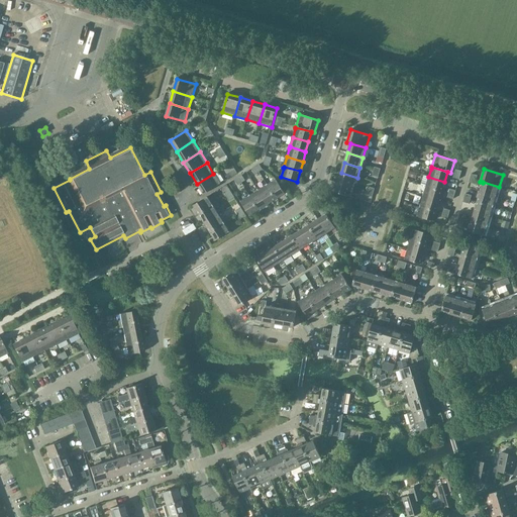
[(341,173),(338,183),(354,187),(357,178),(341,173)]
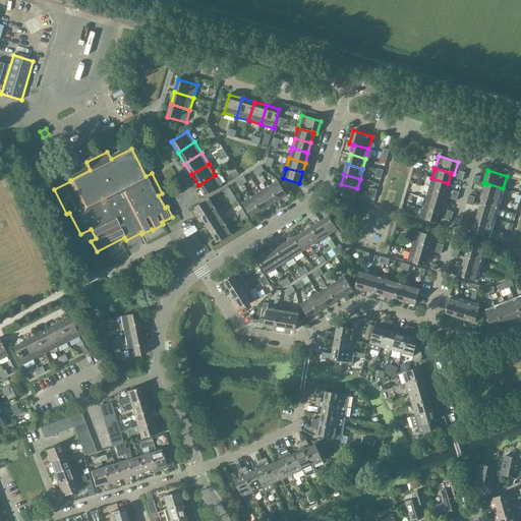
[(215,175),(198,185),(206,196),(222,185),(215,175)]
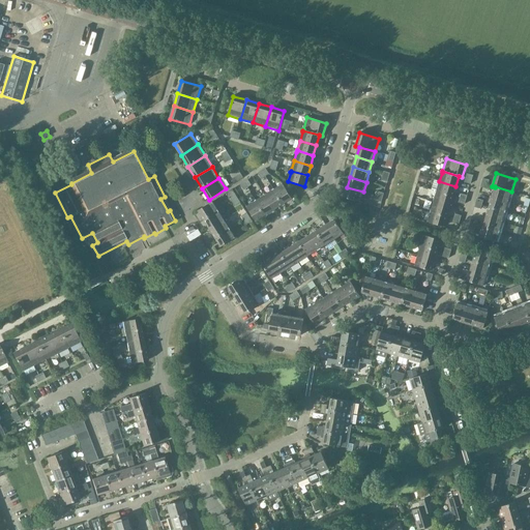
[(437,190),(436,192),(452,196),(455,186),(439,181),(437,190)]
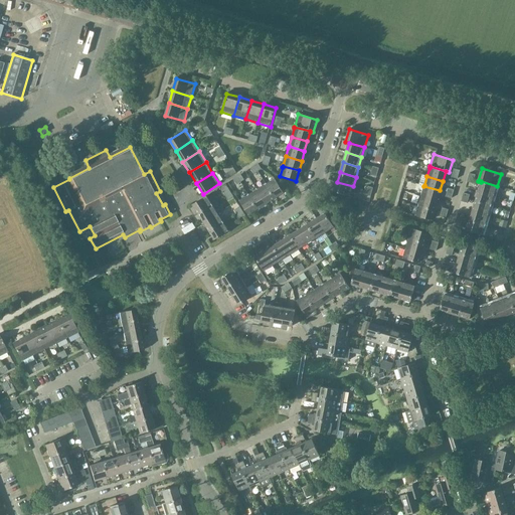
[(267,183),(266,184),(275,198),(284,192),(275,179),(267,184),(267,183)]
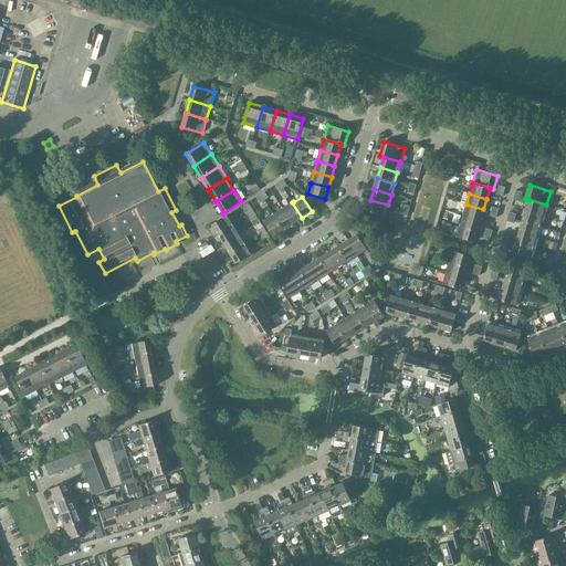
[(528,200),(526,210),(543,216),(546,206),(546,205),(528,199),(528,200)]
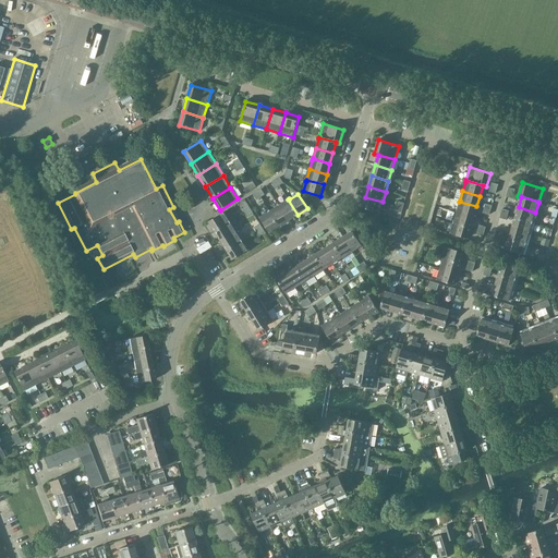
[(383,202),(365,197),(362,208),(379,213),(383,202)]
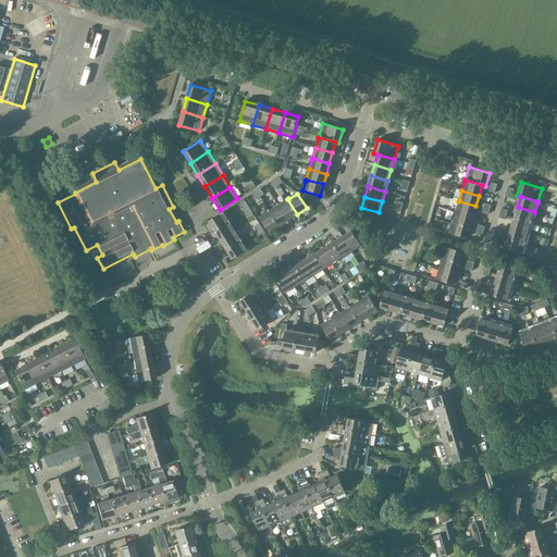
[(286,200),(279,206),(287,220),(297,214),(287,199),(286,200)]
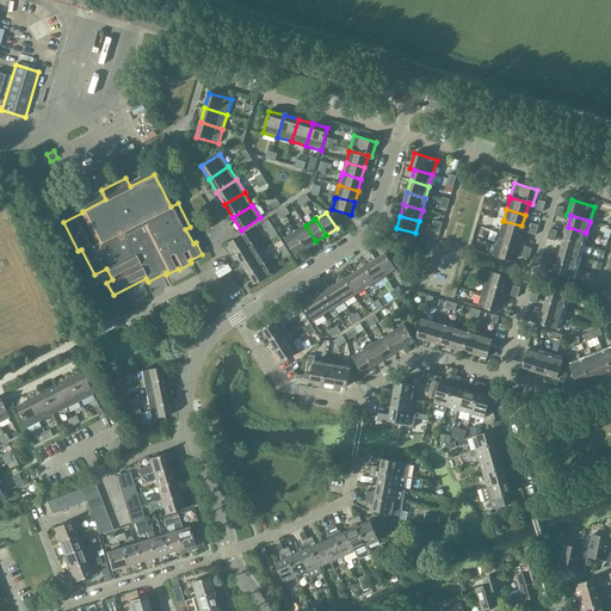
[(503,222),(500,233),(518,238),(522,226),(503,221),(503,222)]
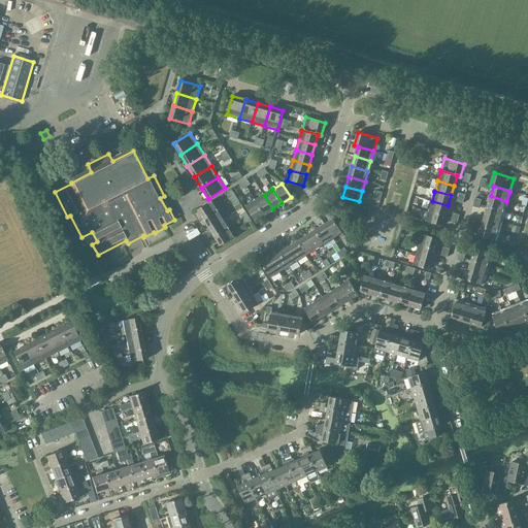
[(255,200),(264,215),(272,208),(264,195),(256,199),(255,200)]
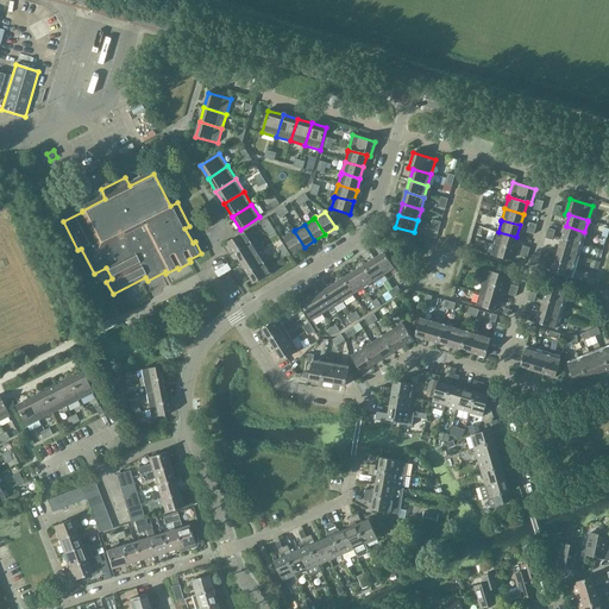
[(563,238),(582,244),(582,242),(584,232),(566,226),(563,238)]
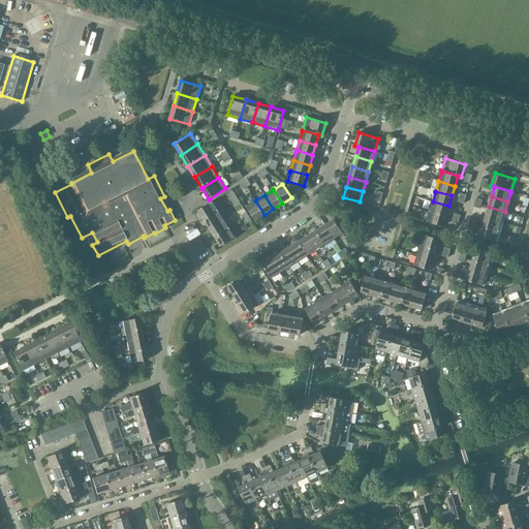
[(265,215),(255,200),(254,201),(246,207),(255,220),(265,215)]
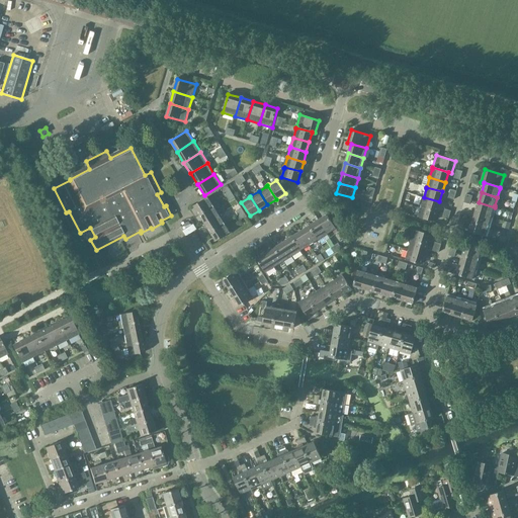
[(194,206),(199,216),(213,206),(212,205),(207,197),(194,206)]
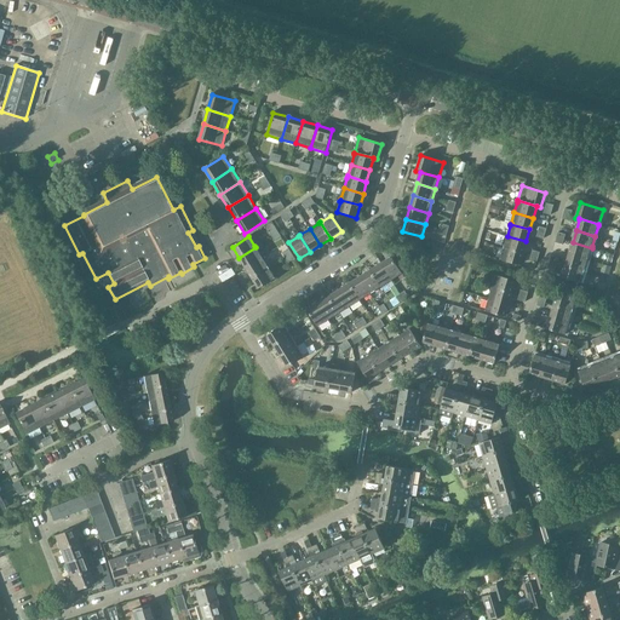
[(504,247),(523,253),(526,241),(507,236),(504,246),(504,247)]
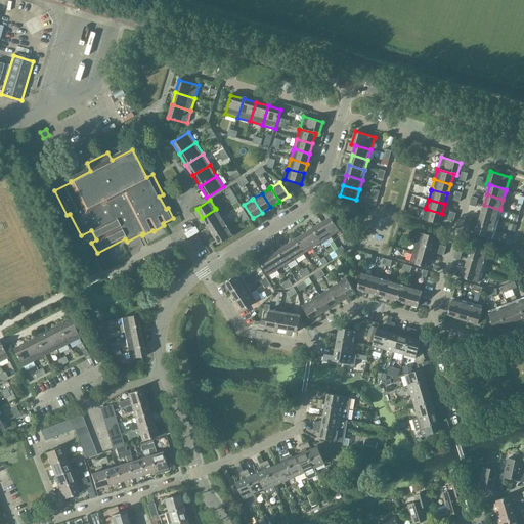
[(500,210),(484,205),(481,215),(496,219),(499,211),(500,210)]
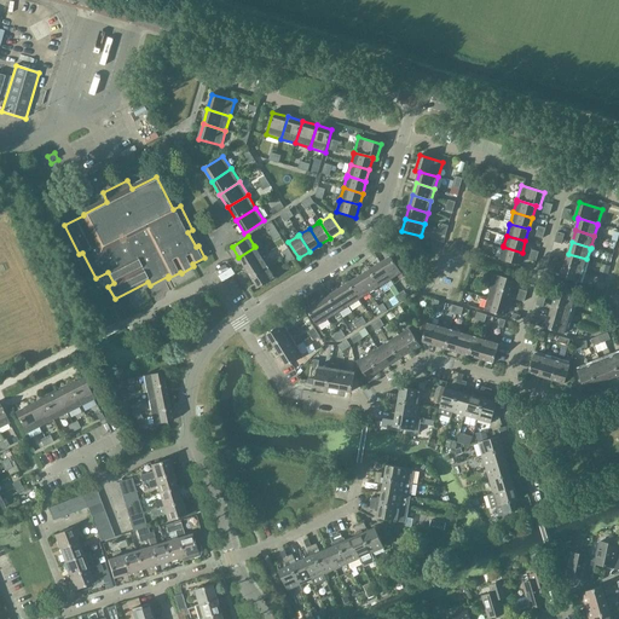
[(238,258),(246,267),(261,258),(256,248),(255,247),(238,258)]
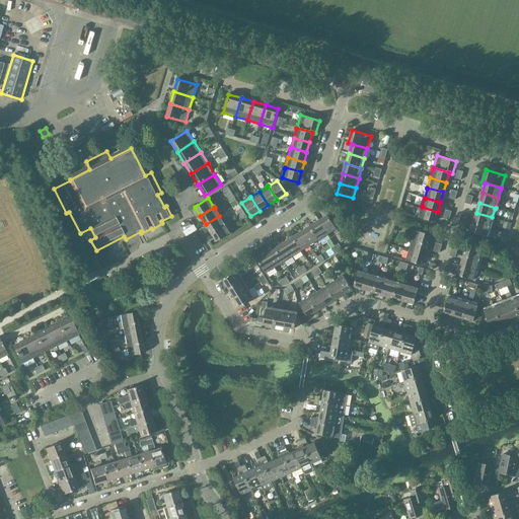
[(438,212),(422,207),(421,209),(422,209),(419,217),(435,222),(438,212)]
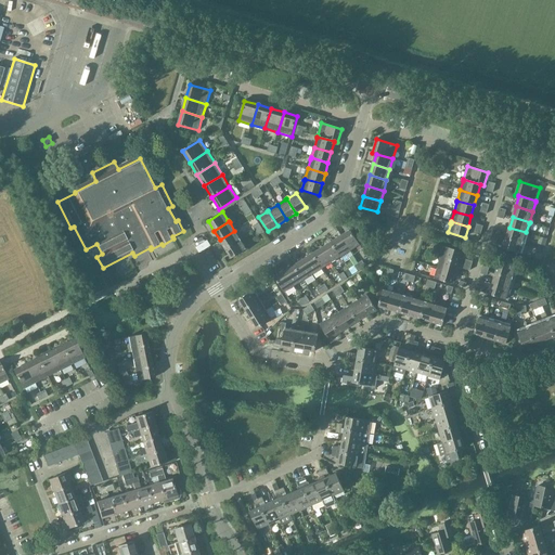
[(510,228),(506,239),(524,243),(524,242),(526,232),(510,228)]
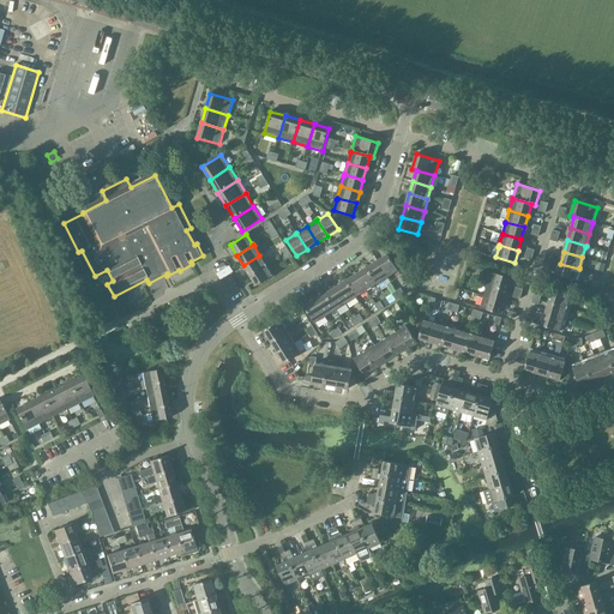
[(398,271),(389,254),(378,262),(387,278),(395,274),(397,278),(402,276),(398,271)]
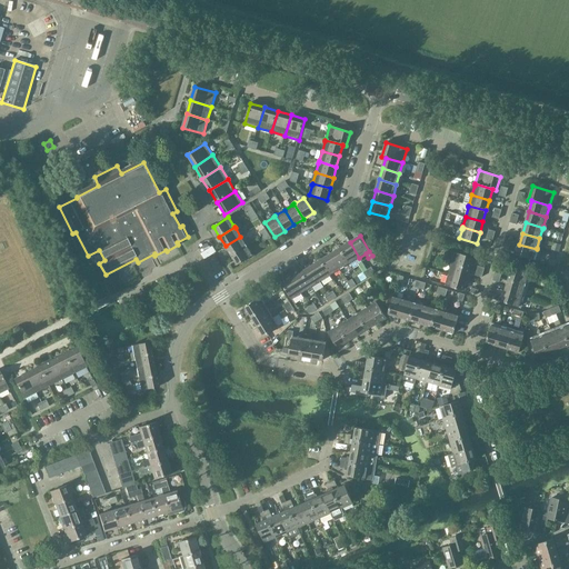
[(226,246),(231,256),(247,246),(246,245),(240,237),(226,246)]
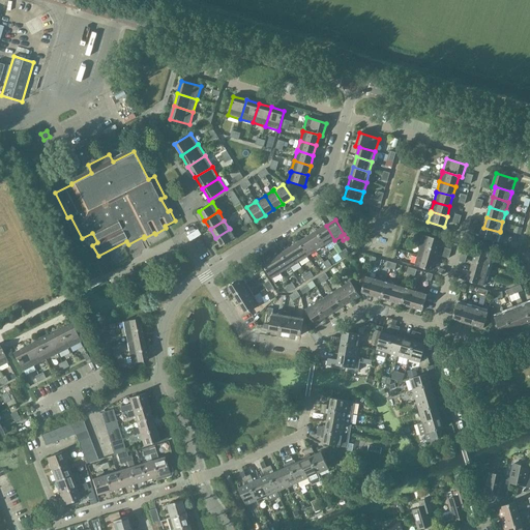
[(326,226),(317,231),(326,245),(334,240),(326,226)]
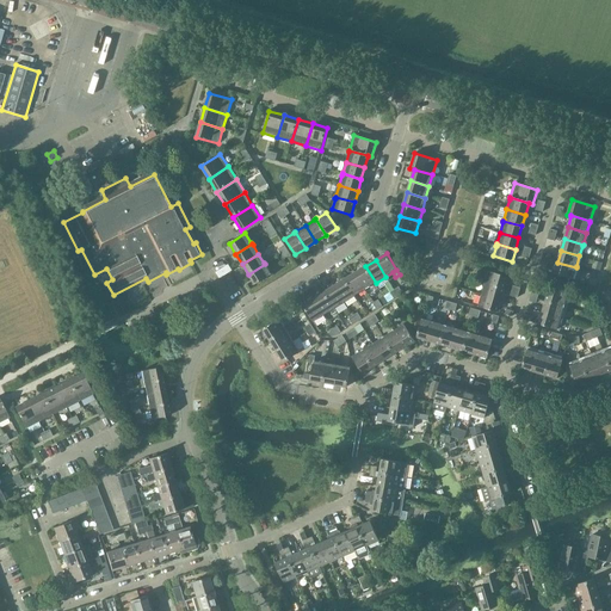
[(576,267),(557,263),(554,275),(573,279),(575,269),(576,267)]
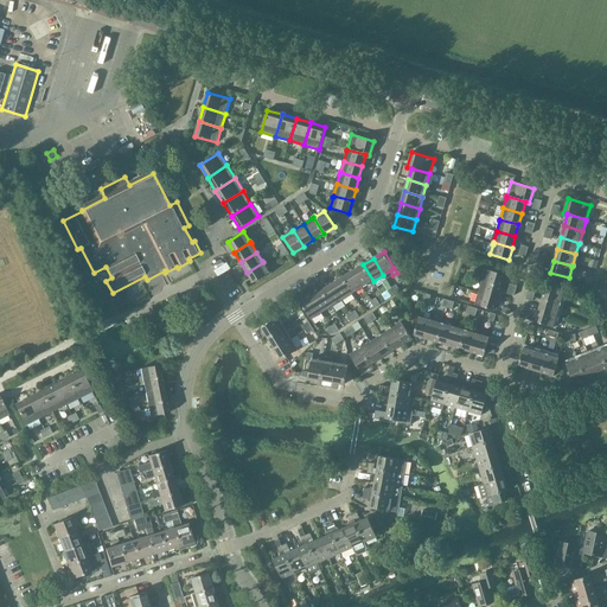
[(263,262),(247,273),(254,283),(269,273),(263,263),(264,263),(263,262)]
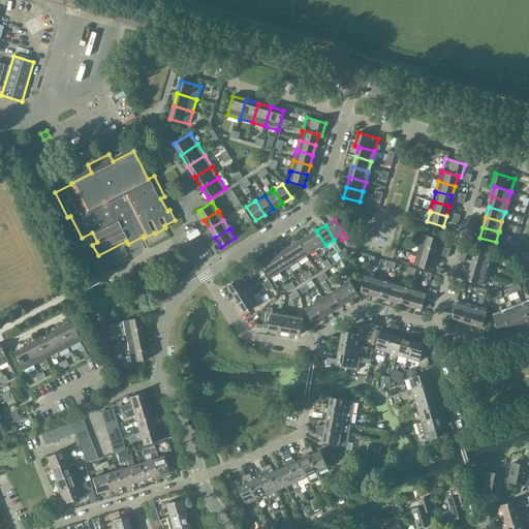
[(307,237),(316,251),(325,245),(316,230),(307,237)]
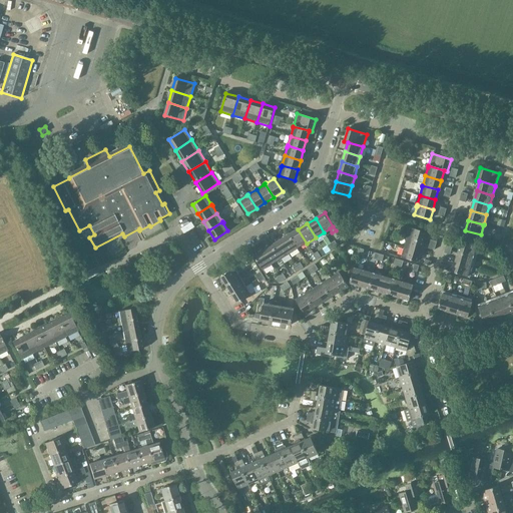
[(407,237),(423,242),(426,232),(410,227),(408,236),(407,236),(407,237)]
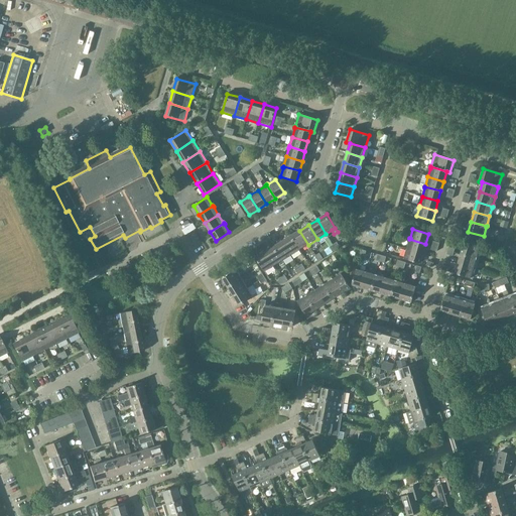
[(299,231),(291,236),(299,250),(308,245),(299,231)]
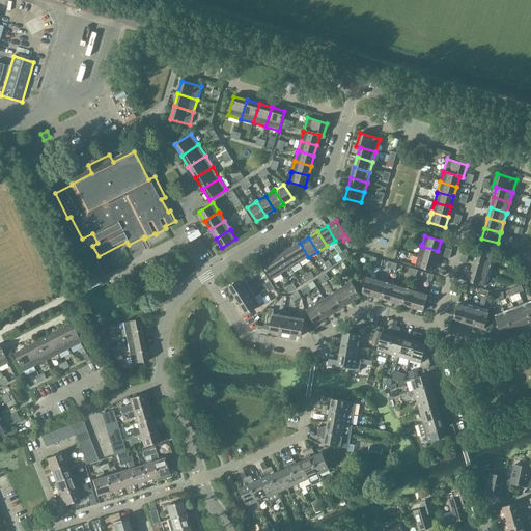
[(300,243),(290,249),(300,262),(308,257),(300,243)]
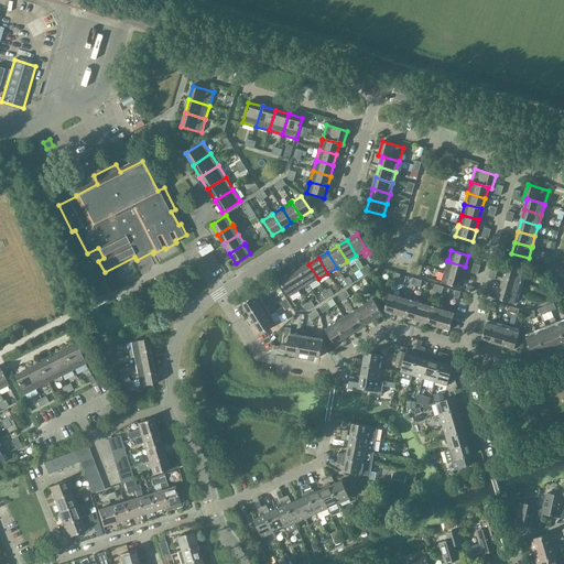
[(447,262),(444,272),(462,278),(465,267),(447,261),(447,262)]
